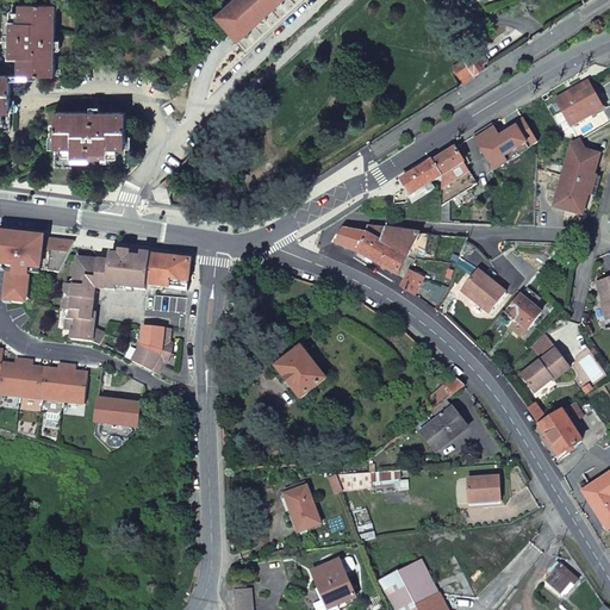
[(235,0),(216,18),(249,54),(306,0),(235,0)]
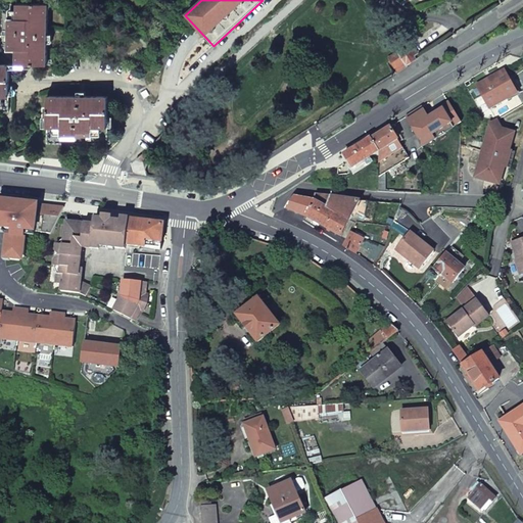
[(9,64),(16,64),(48,64),(48,4),(1,4),(0,50),(0,64),(9,64)]
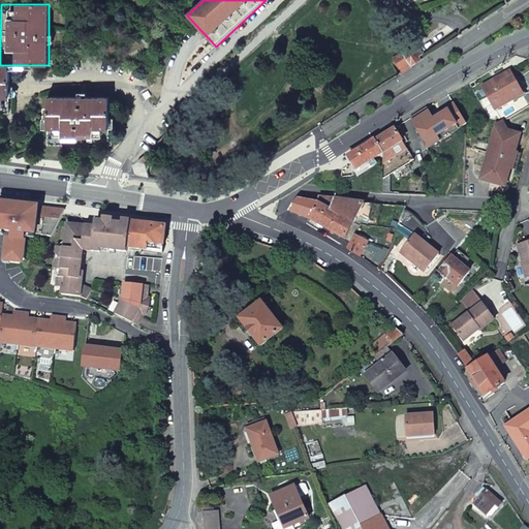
[(401,52),(410,67),(419,60),(417,56),(422,53),(414,42),(401,51),(401,52)]
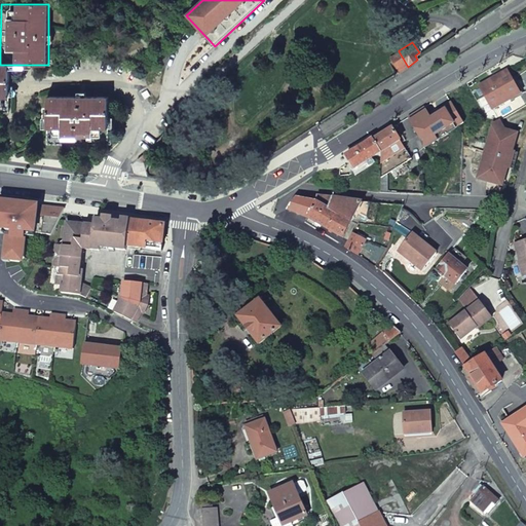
[(388,59),(399,73),(408,67),(399,51),(388,59)]
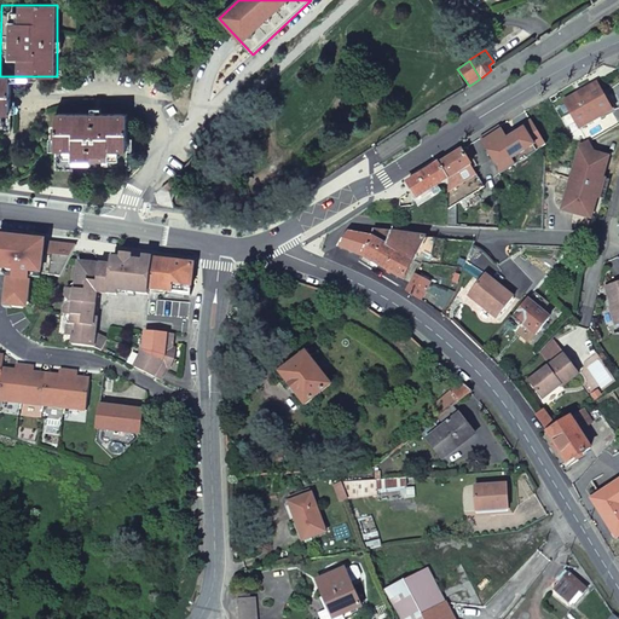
[(11,76),(0,76),(0,75),(0,131),(10,132),(11,76)]
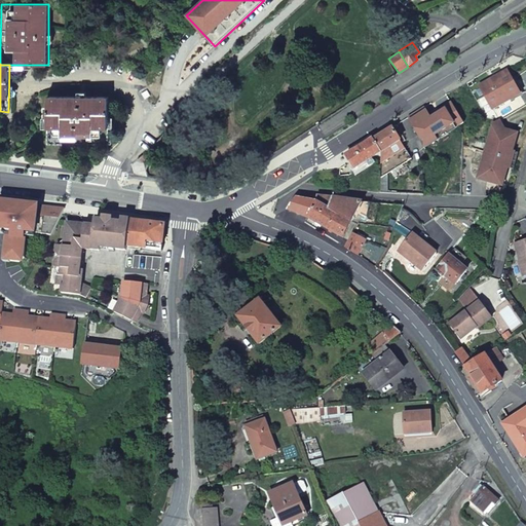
[(506,71),(480,86),(493,109),(520,94),(506,71)]
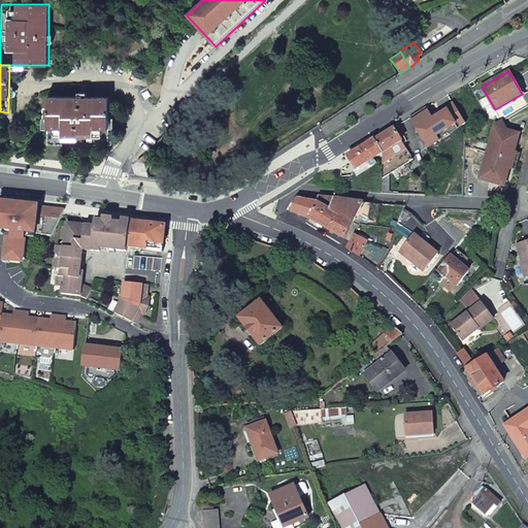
[(147,91),(142,94),(145,99),(151,96),(147,91)]
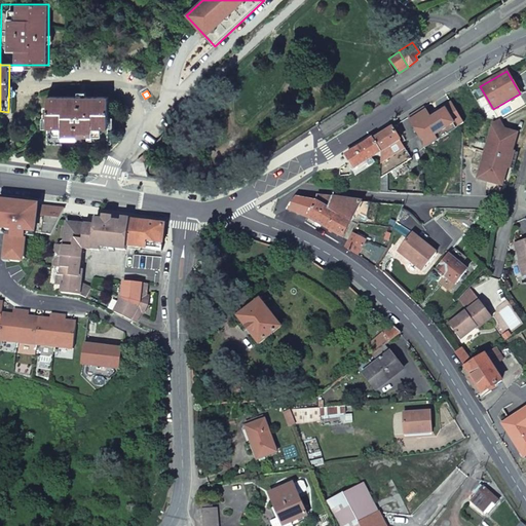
[(108,97),(53,96),(48,96),(47,108),(42,108),(42,119),(48,119),(47,144),(108,144),(108,143),(108,97)]
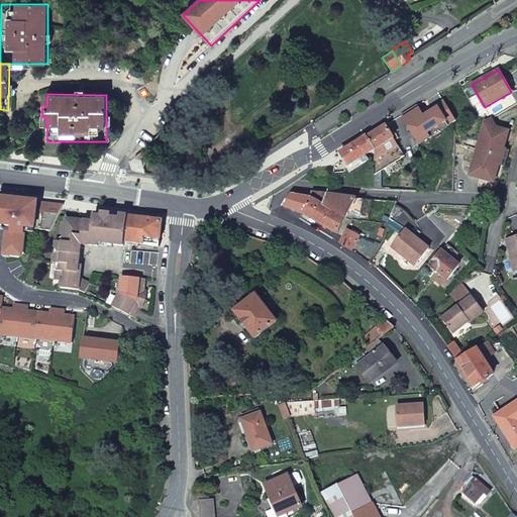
[(447,125),(455,120),(444,101),(436,106),(437,109),(419,120),(427,132),(445,122),(447,125)]
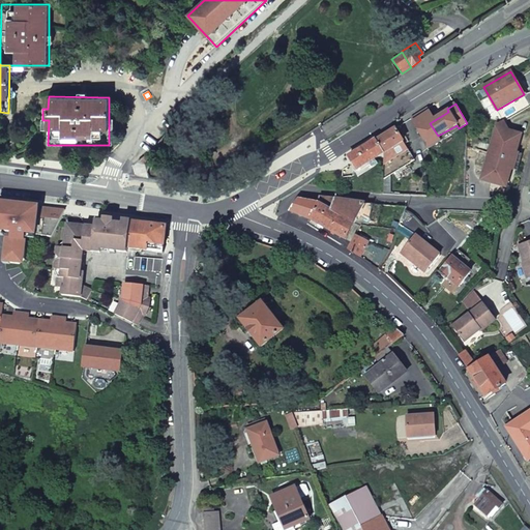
[(489,153),(513,160),(522,135),(496,126),(489,153)]
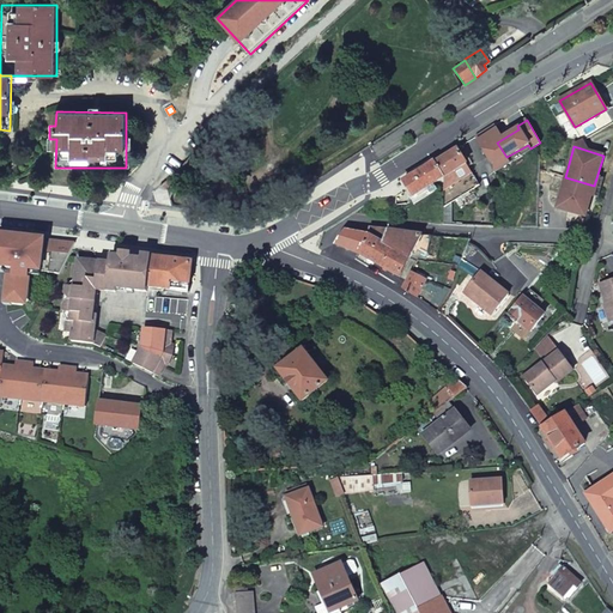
[(445,177),(467,164),(457,149),(436,162),(445,177)]
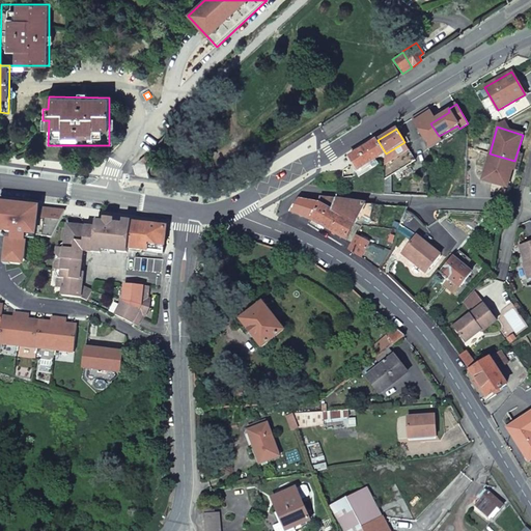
[(358,170),(386,154),(378,140),(350,157),(358,170)]
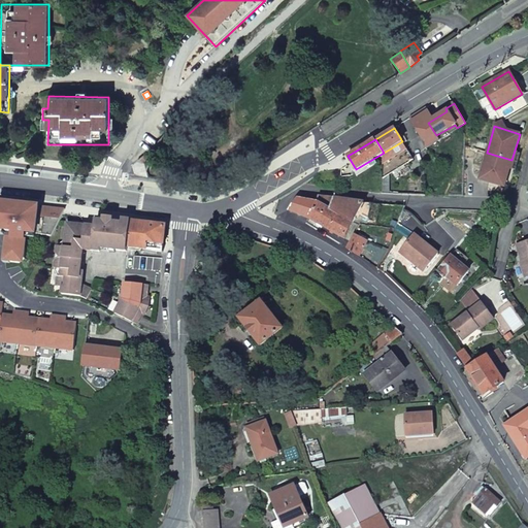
[(384,153),(383,177),(414,160),(402,141),(384,153)]
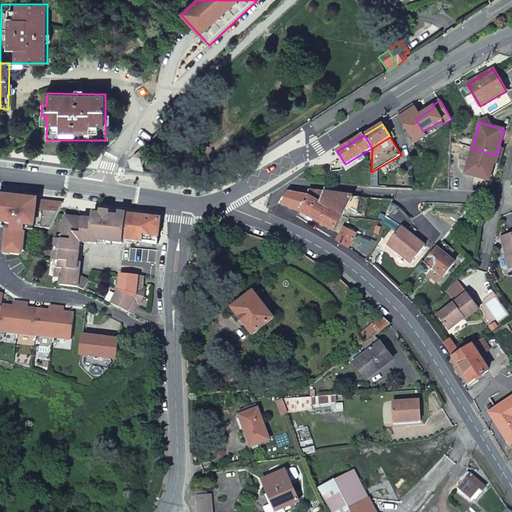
[(413,145),(413,164),(420,164),(421,146),(413,145)]
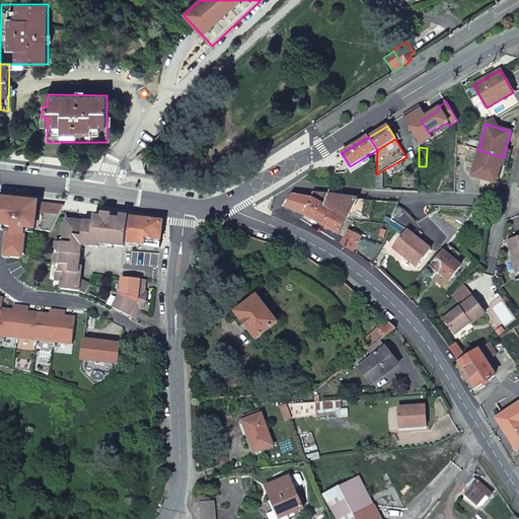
[(470,176),(496,183),(503,157),(478,150),(470,176)]
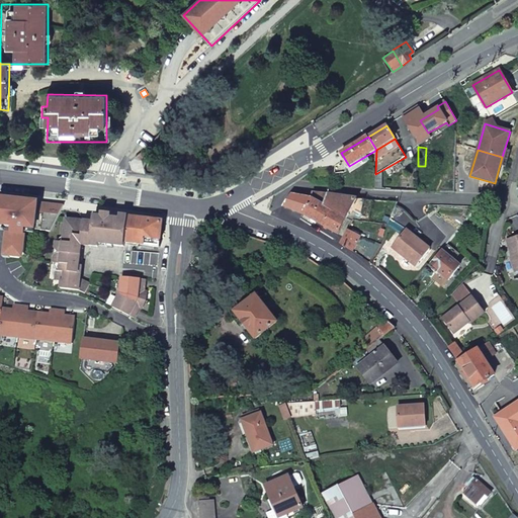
[(143,151),(138,155),(142,159),(147,155),(143,151)]
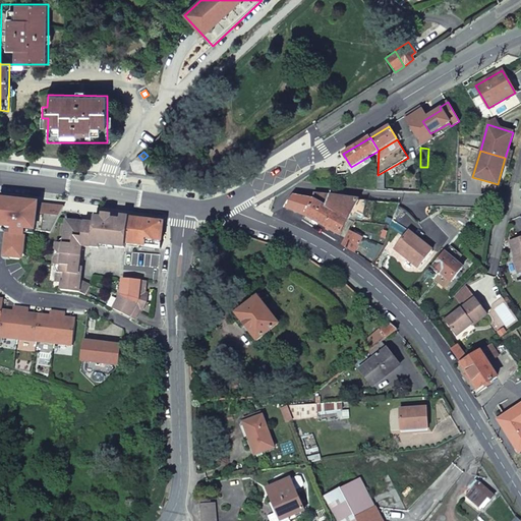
[(304,215),(327,227),(336,210),(328,206),(331,195),(314,193),(312,199),(304,215)]
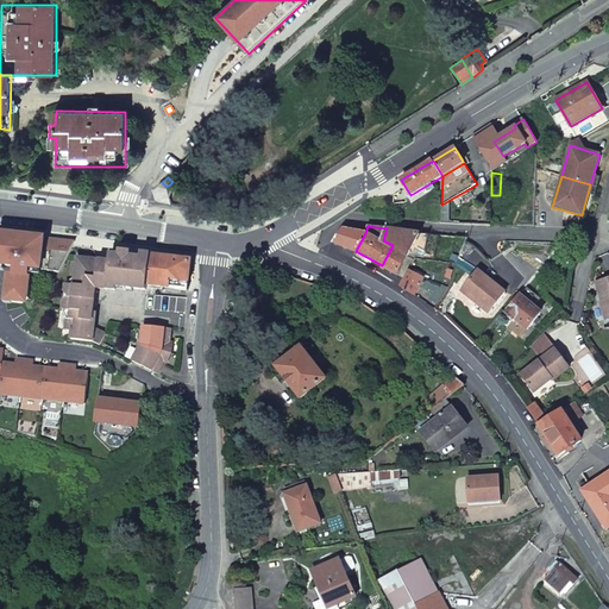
[(333,243),(356,251),(365,233),(341,228),(333,243)]
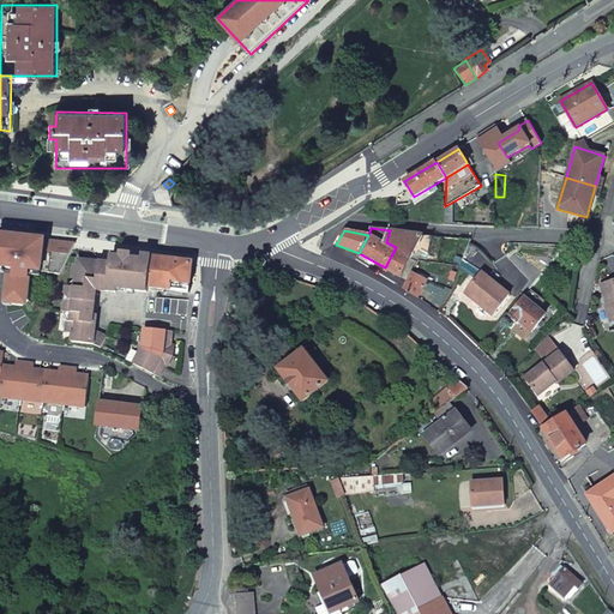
[(386,242),(396,247),(411,257),(416,247),(422,235),(390,230),(386,242)]
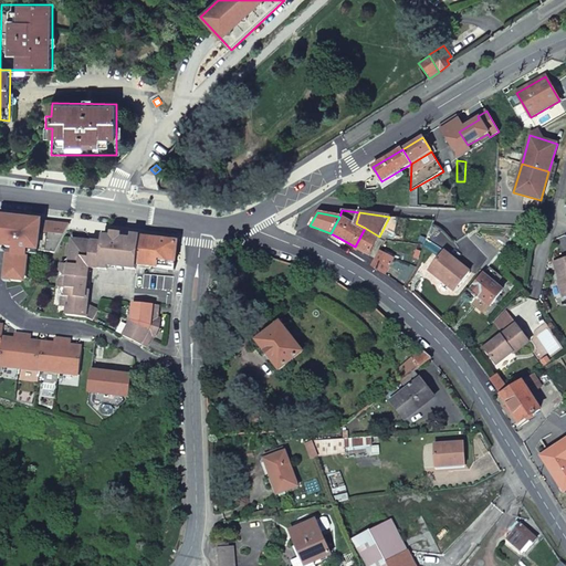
[(0,247),(14,249),(14,257),(9,257),(7,281),(21,283),(27,279),(29,259),(28,259),(29,251),(53,253),(67,224),(55,223),(20,219),(0,216),(0,247)]
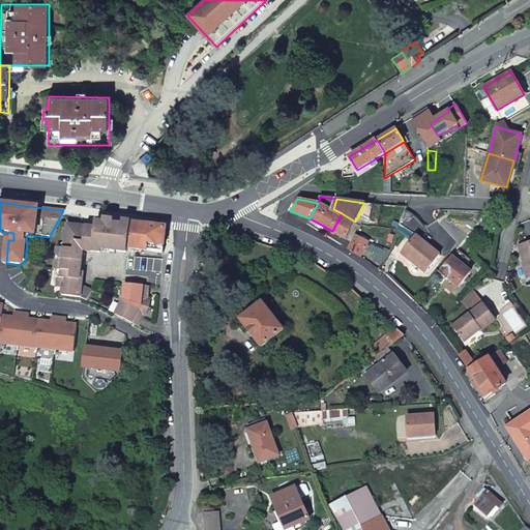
[(364,203),(359,213),(370,218),(374,204),(364,203)]
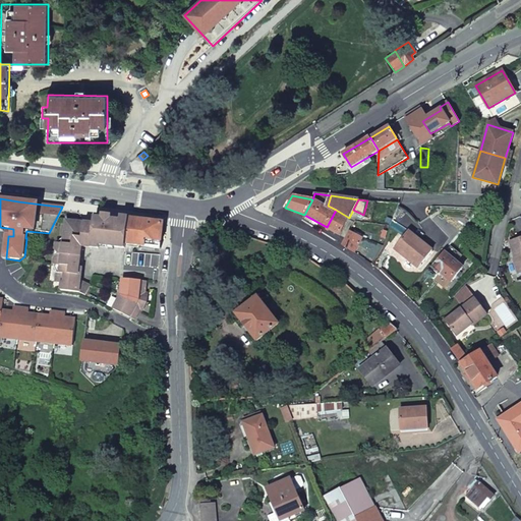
[(336,210),(327,227),(340,235),(349,218),(336,210)]
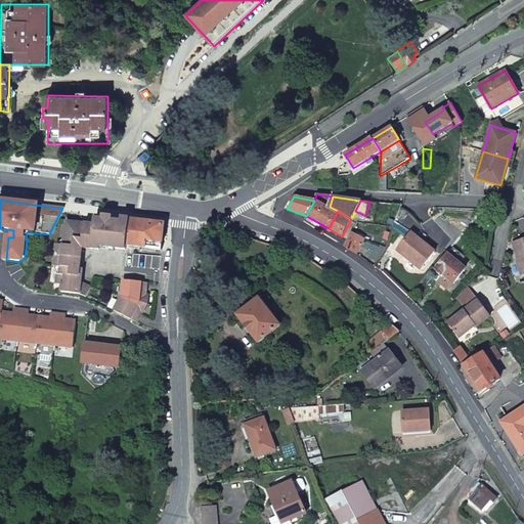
[(128,250),(132,219),(122,218),(122,222),(113,222),(112,220),(111,219),(110,217),(108,217),(106,217),(104,218),(103,219),(102,221),(95,220),(95,226),(67,223),(63,247),(56,246),(55,253),(59,256),(55,259),(54,267),(60,267),(59,273),(56,273),(55,284),(61,285),(61,291),(82,294),(87,297),(93,287),(83,281),(77,280),(77,275),(81,276),(84,248),(101,250),(102,247),(128,250)]
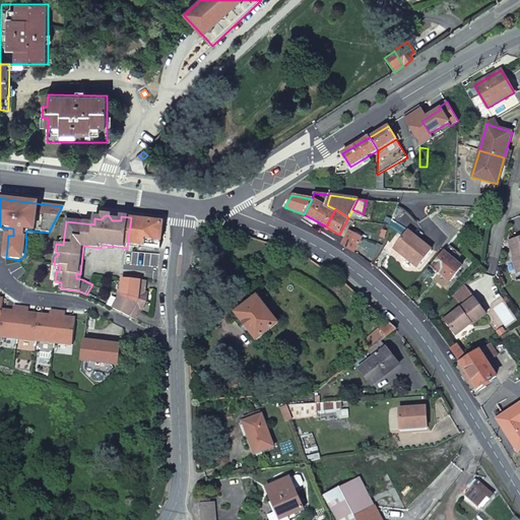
[(161,248),(165,222),(131,217),(127,248),(127,251),(135,252),(135,245),(161,248)]
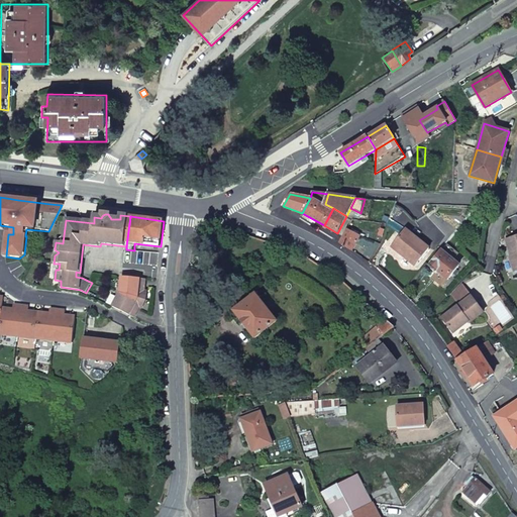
[(402,253),(400,255),(415,268),(430,248),(406,228),(392,245),(402,253)]
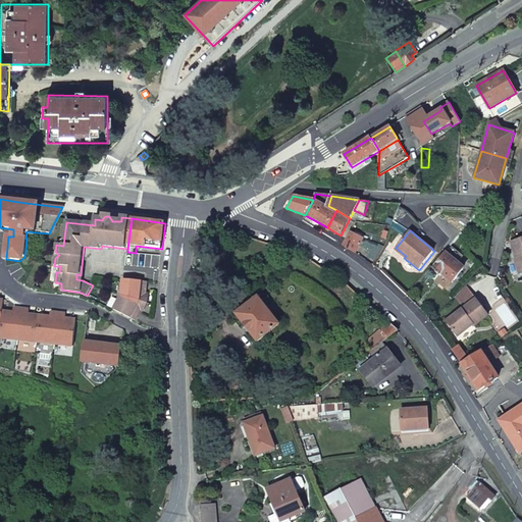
[(351,231),(343,244),(355,251),(356,252),(366,238),(351,231)]
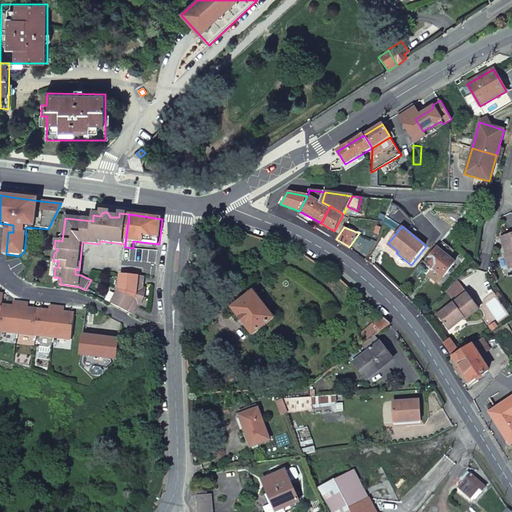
[(511,236),(503,240),(511,268),(511,267),(511,236)]
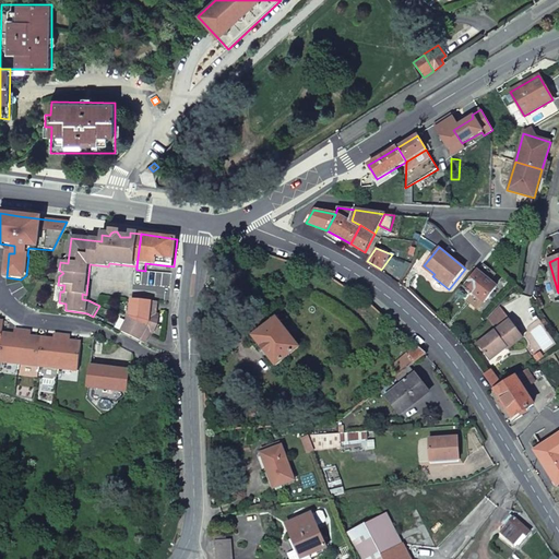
[(423,268),(432,276),(435,274),(424,265),(423,268)]
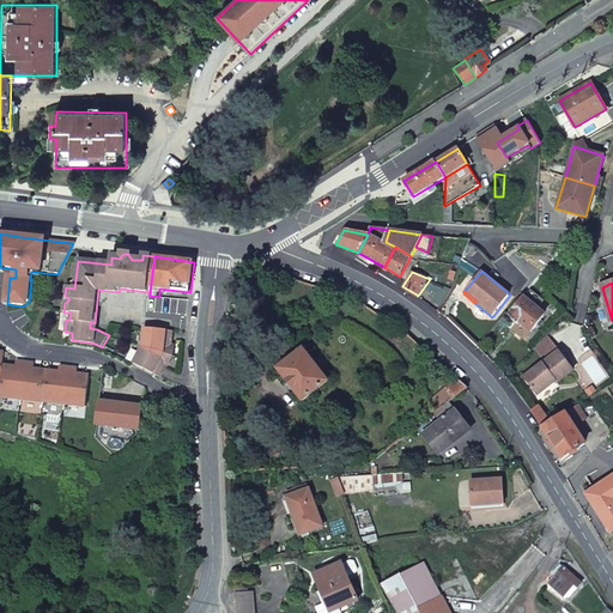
[(523,296),(507,315),(517,323),(520,322),(530,332),(545,315),(523,296)]
